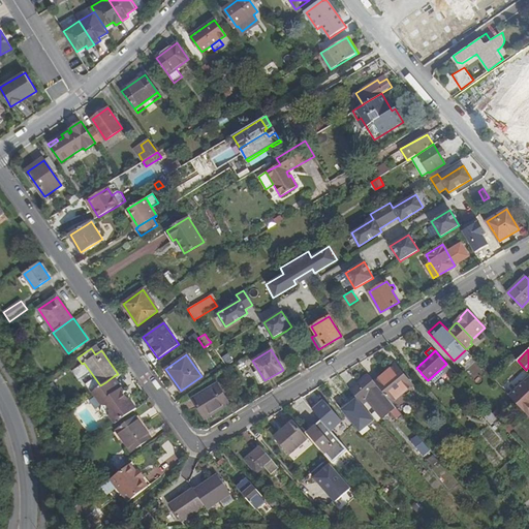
[(392,360),(387,363),(404,382),(408,380),(392,360)]
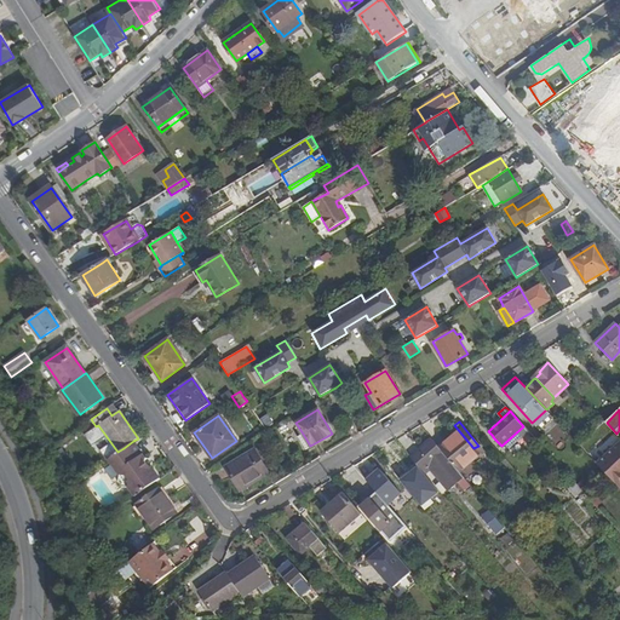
[(434,443),(453,466),(474,448),(454,425),(434,443)]
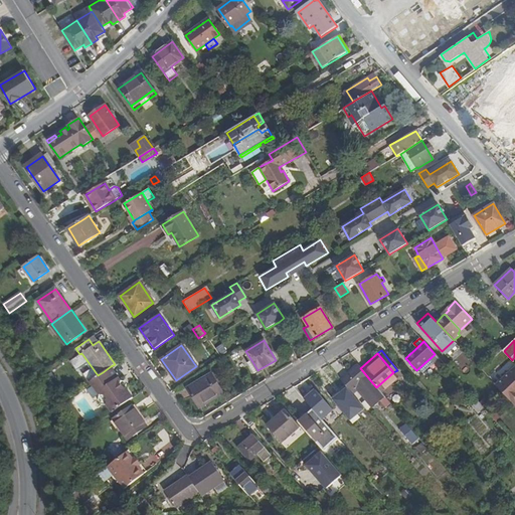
[(253,373),(258,370),(251,360),(247,362),(253,373)]
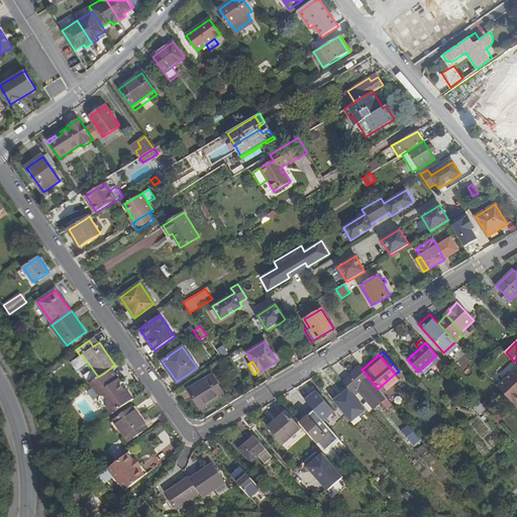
[(392,405),(378,389),(362,370),(359,367),(342,382),(352,394),(352,395),(356,392),(371,409),(379,402),(385,410),(392,405)]
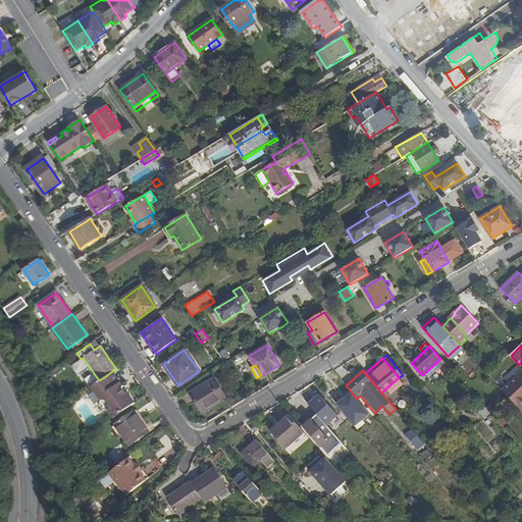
[(112,371),(104,377),(125,409),(134,403),(127,393),(124,392),(122,389),(122,386),(112,371)]
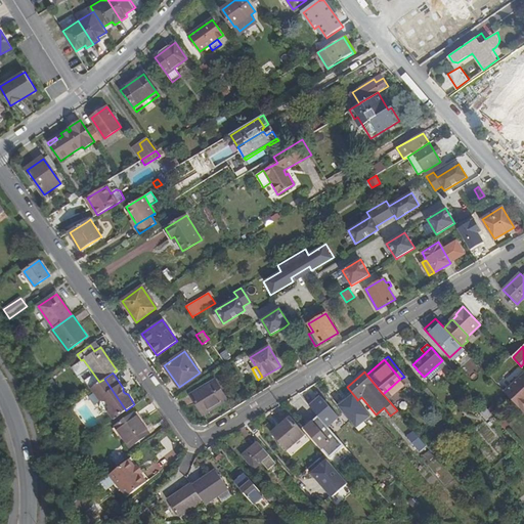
[(523,373),(505,392),(519,407),(523,412),(523,373)]
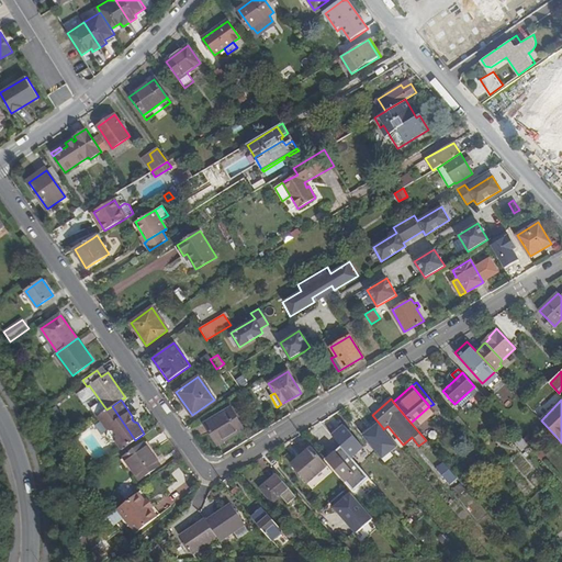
[(135,440),(112,406),(107,409),(98,416),(108,430),(107,436),(110,440),(116,441),(122,449),(135,440)]
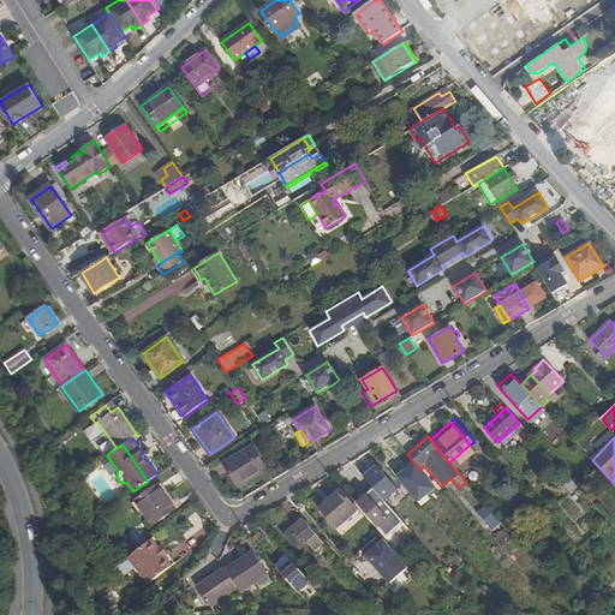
[(266,470),(251,447),(224,464),(238,487),(266,470)]
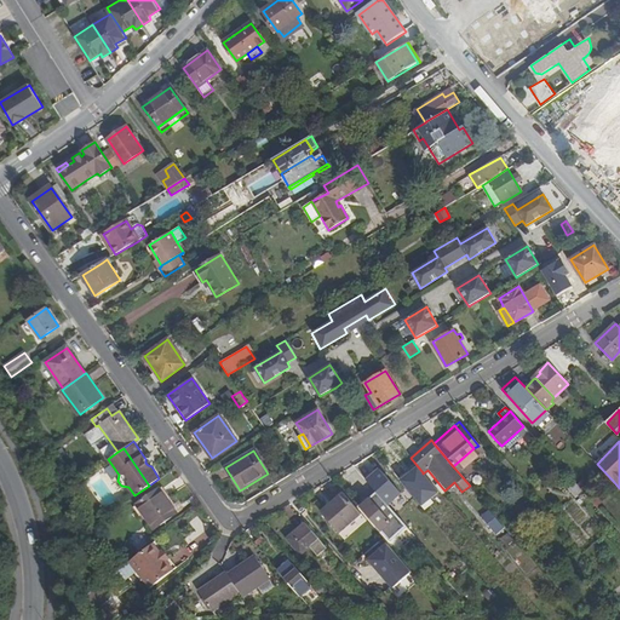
[(423,472),(414,464),(403,475),(411,483),(423,472)]
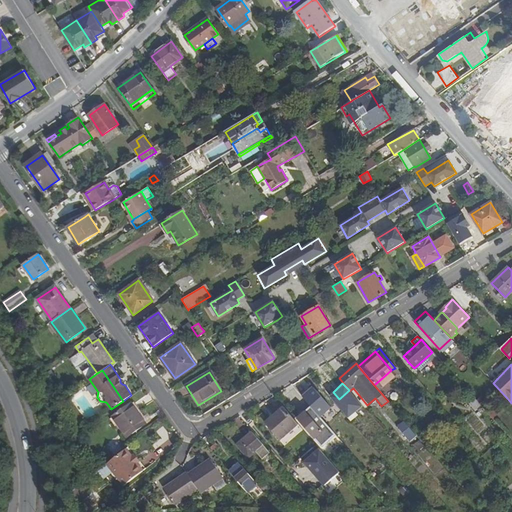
[(131,403),(112,416),(127,437),(146,424),(131,403)]
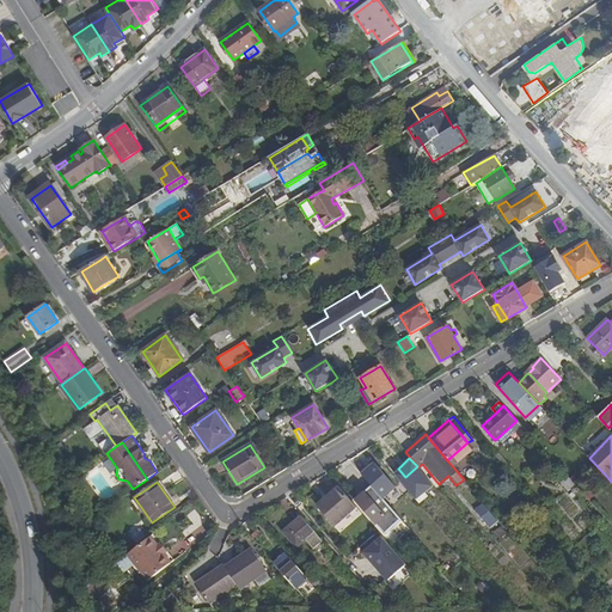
[(349,499),(340,487),(329,495),(329,499),(324,503),(322,502),(317,506),(334,526),(356,507),(349,499)]
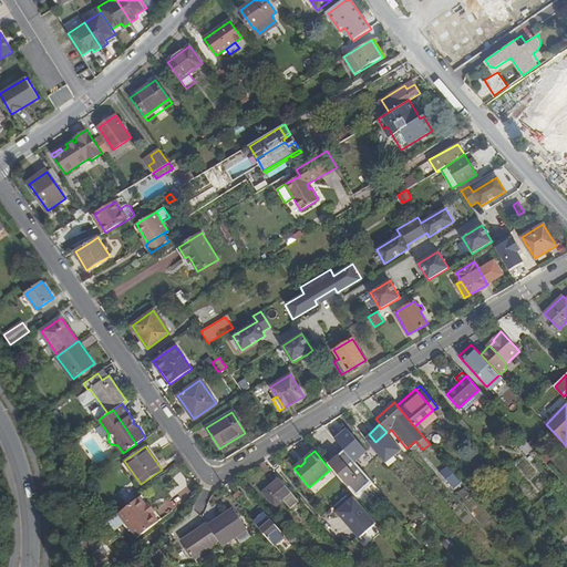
[(372,482),(344,451),(329,464),(356,495),(372,482)]
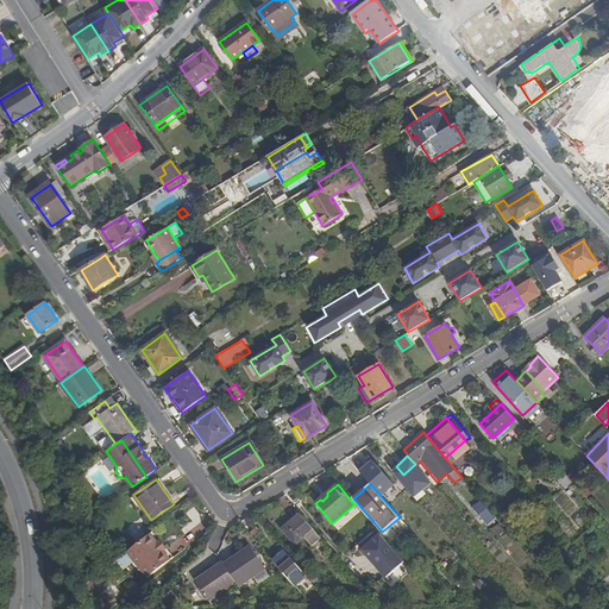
[(476,504),(471,508),(481,520),(485,516),(476,504)]
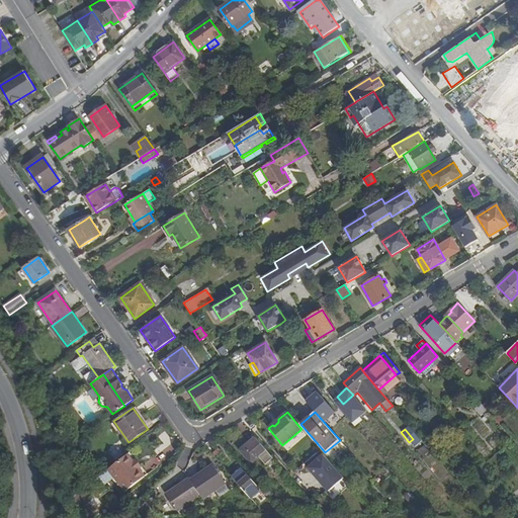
[(271,455),(255,437),(244,446),(255,459),(259,456),(265,464),(273,458),(271,455)]
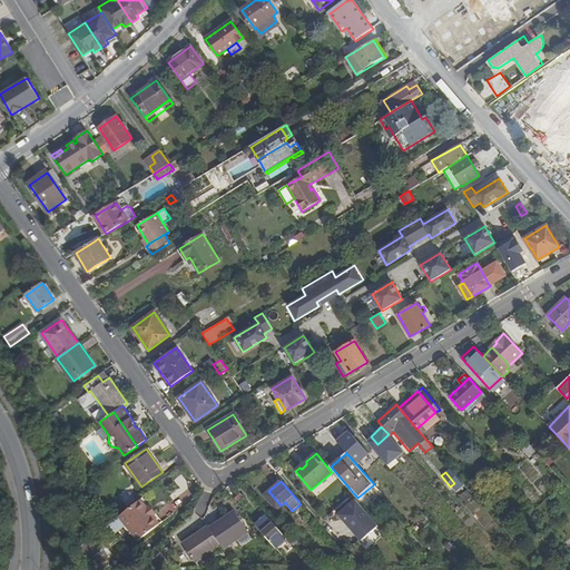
[(165,521),(190,495),(184,489),(158,513),(165,521)]
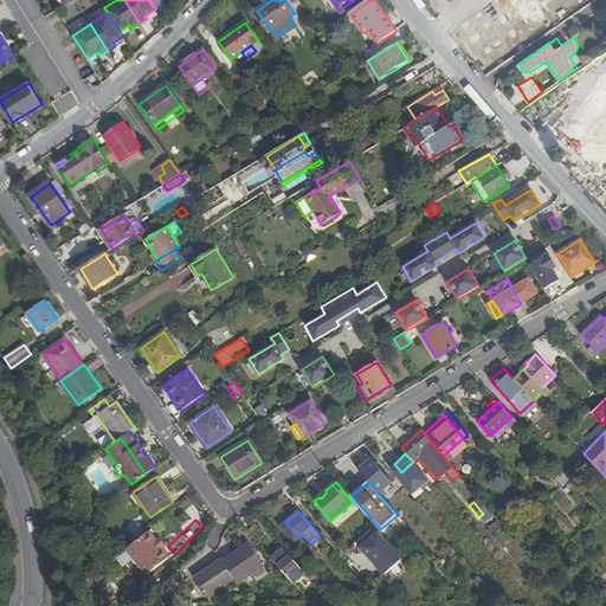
[(294,542),(298,537),(285,522),(281,527),(294,542)]
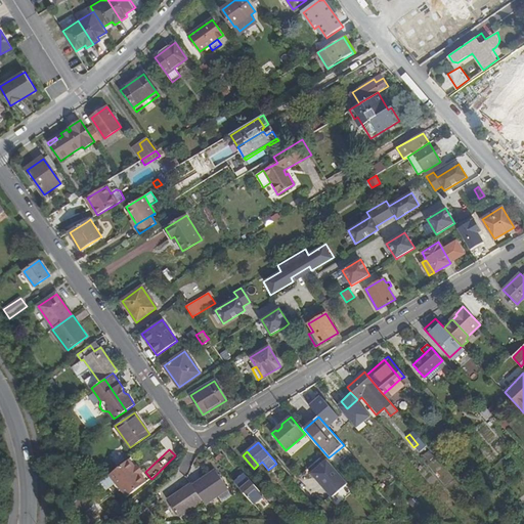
[(130,459),(110,474),(127,496),(147,481),(141,473),(138,474),(134,468),(136,467),(135,466),(130,459)]
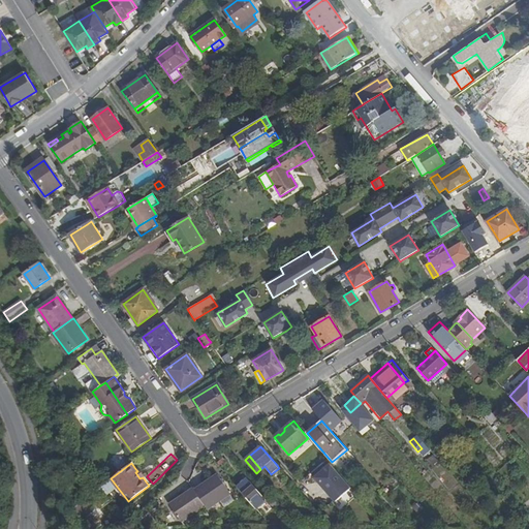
[(350,488),(331,464),(314,477),(335,501),(350,488)]
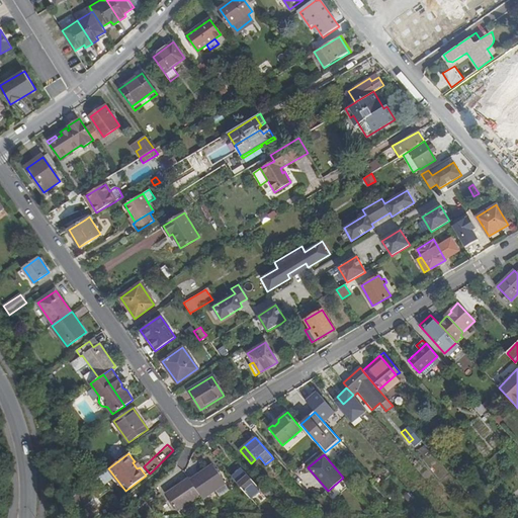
[(140,467),(143,465),(138,458),(134,460),(135,461),(133,462),(137,468),(140,467)]
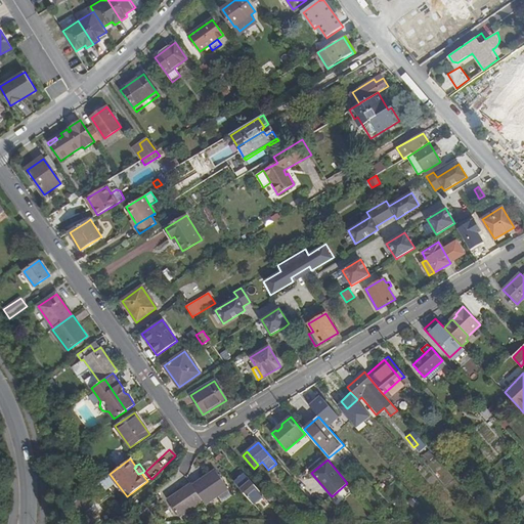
[(216,472),(210,476),(225,493),(229,491),(216,472)]
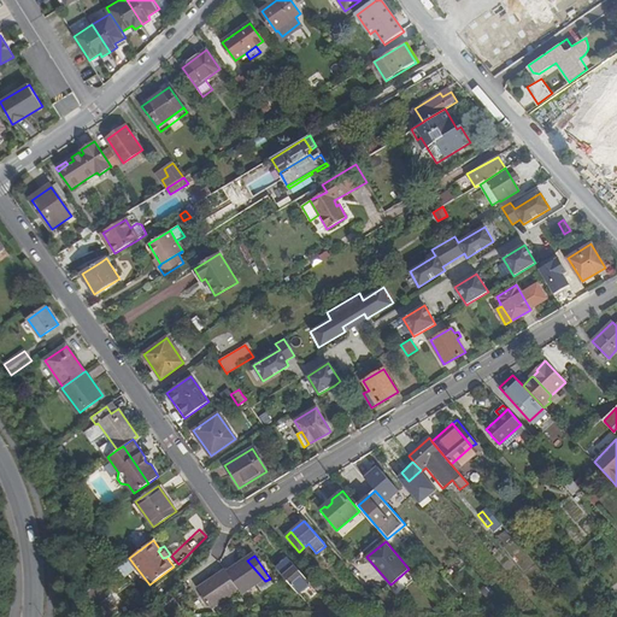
[(247,560),(239,566),(254,588),(265,581),(247,560)]
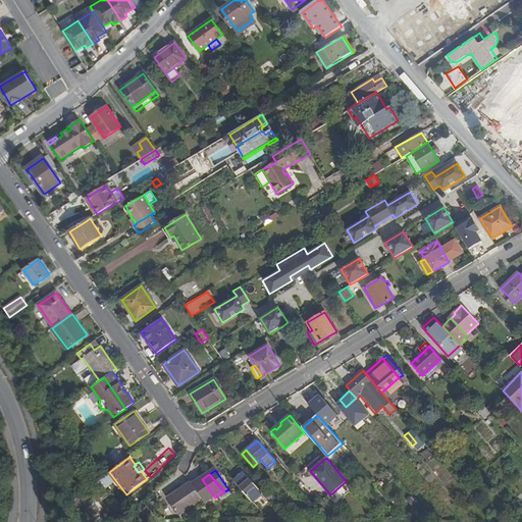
[(245,477),(237,484),(240,488),(250,480),(249,478),(247,476),(245,477)]
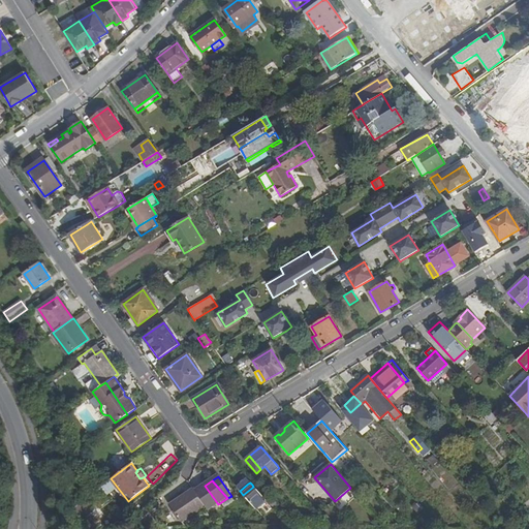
[(195,493),(206,508),(208,511),(218,504),(205,486),(195,493)]
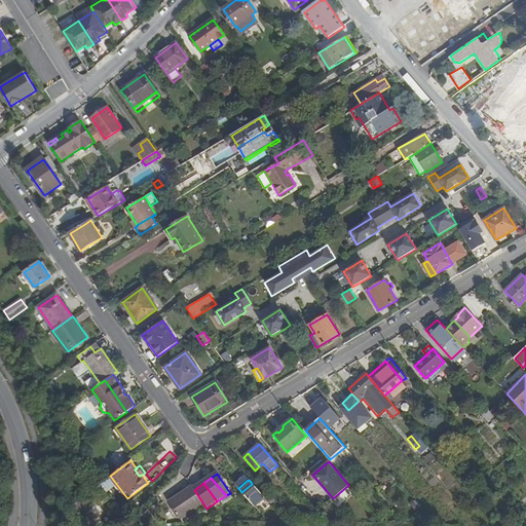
[(252,484),(241,492),(254,505),(260,501),(267,509),(270,505),(252,484)]
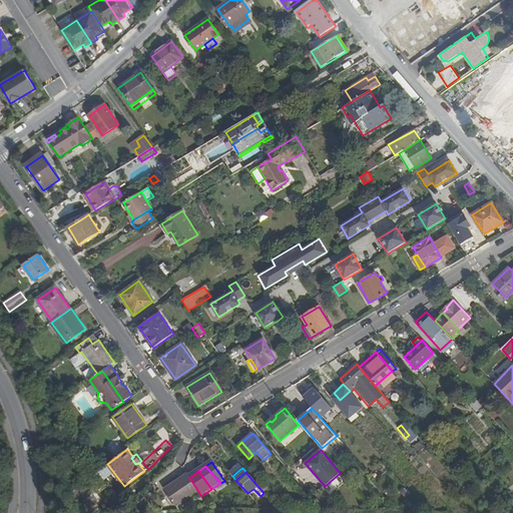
[(189,478),(187,475),(164,491),(177,508),(199,493),(189,478)]
